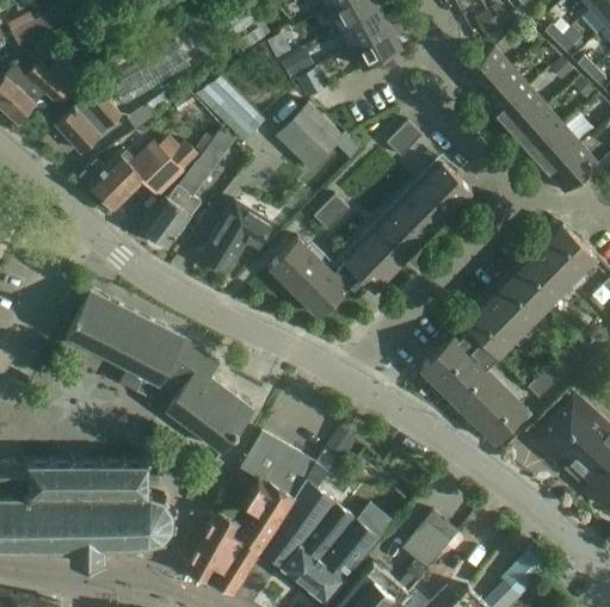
[(344,0),(328,8),(340,29),(380,8),(375,0),(344,0)]
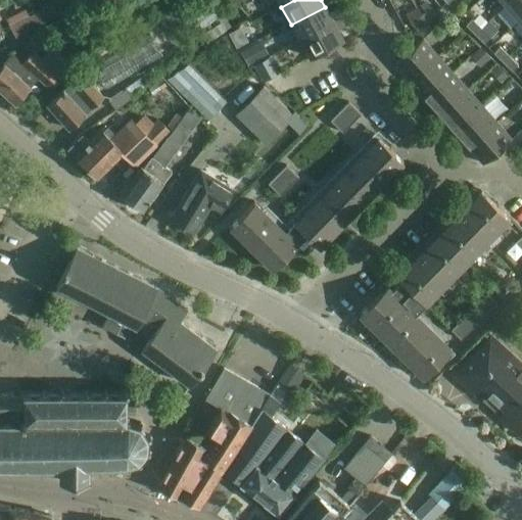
[(521,0),(515,0),(507,7),(520,22),(521,21),(521,0)]
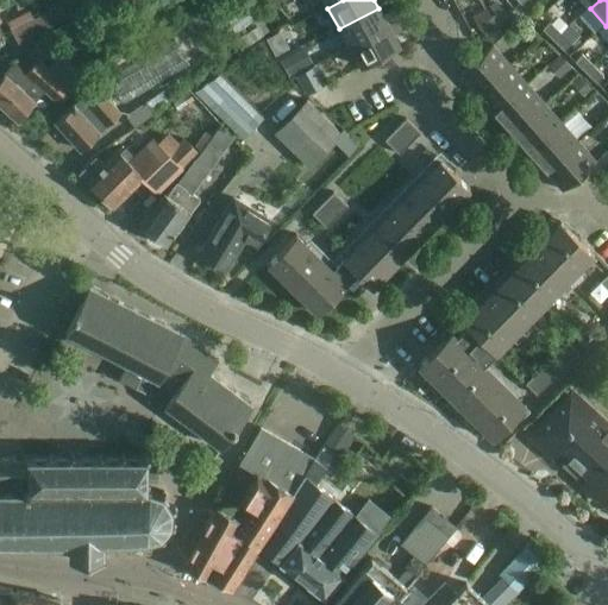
[(236,36),(242,33),(244,37),(238,42),(245,52),(264,39),(264,38),(269,35),(261,20),(263,19),(254,5),(227,23),(236,36)]
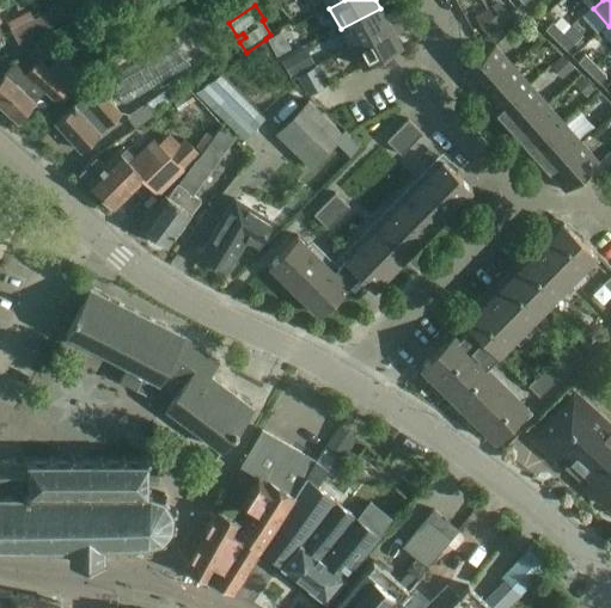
[(26,23),(11,30),(18,45),(32,38),(41,35),(68,20),(62,8),(35,23),(34,19),(26,23)]
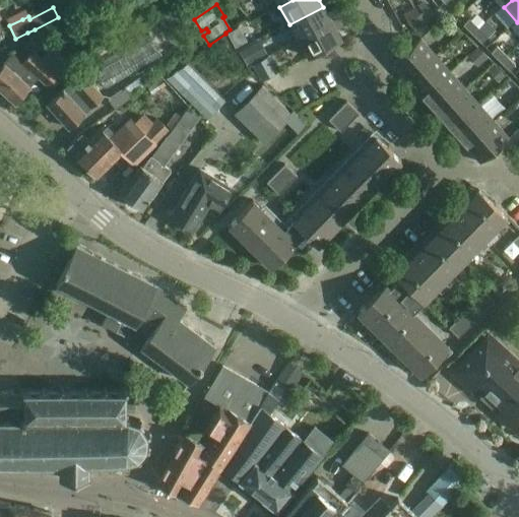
[(323,7),(289,24),(299,42),(345,17),(340,8),(327,14),(323,7)]
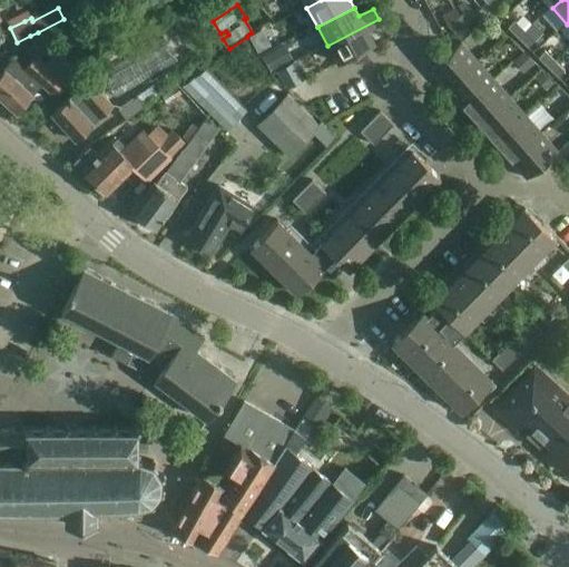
[(470,9),(460,19),(467,27),(477,17),(470,9)]
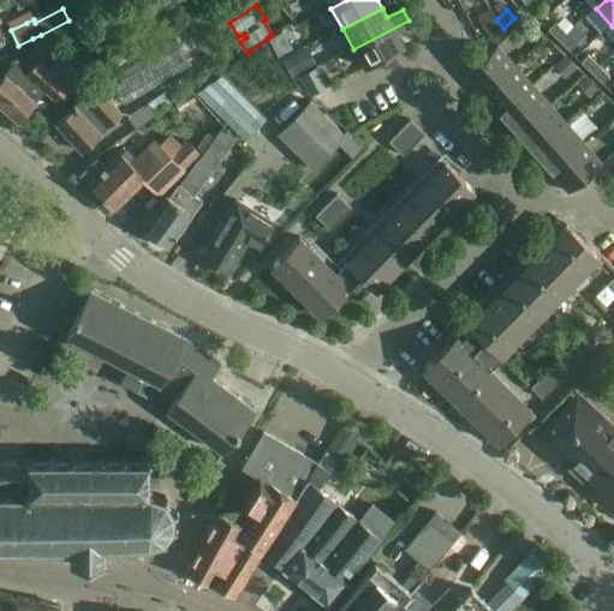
[(490,12),(476,21),(483,33),(484,30),(492,39),(504,29),(496,21),(490,12)]
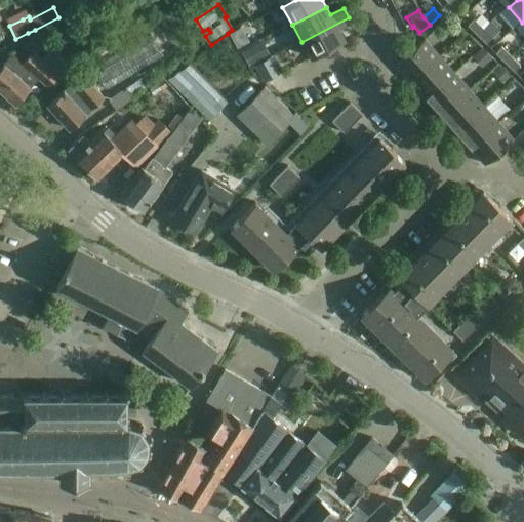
[(349,17),(301,42),(312,61),(346,42),(340,32),(353,26),(349,17)]
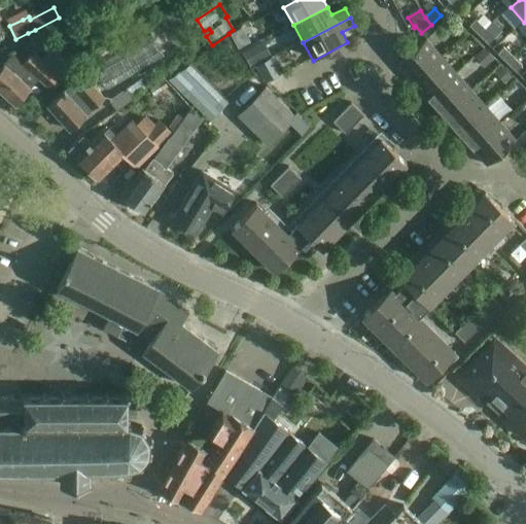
[(479,22),(478,23),(485,30),(492,24),(491,23),(487,19),(483,19),(479,22)]
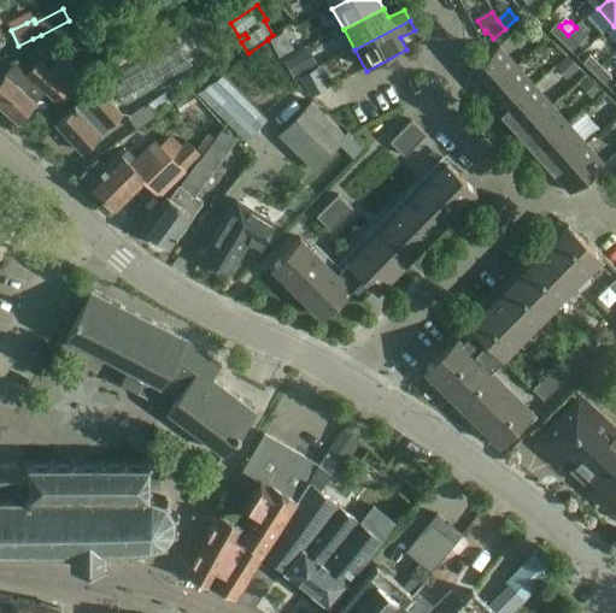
[(551,33),(550,33),(561,42),(562,43),(569,36),(568,35),(559,27),(558,24),(551,33)]
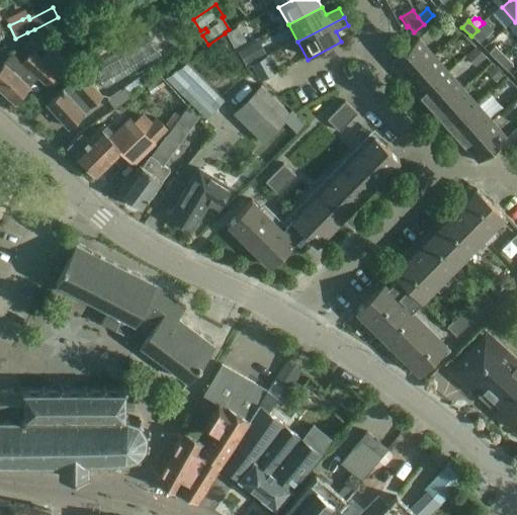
[(485,23),(478,30),(486,38),(493,31),(485,23)]
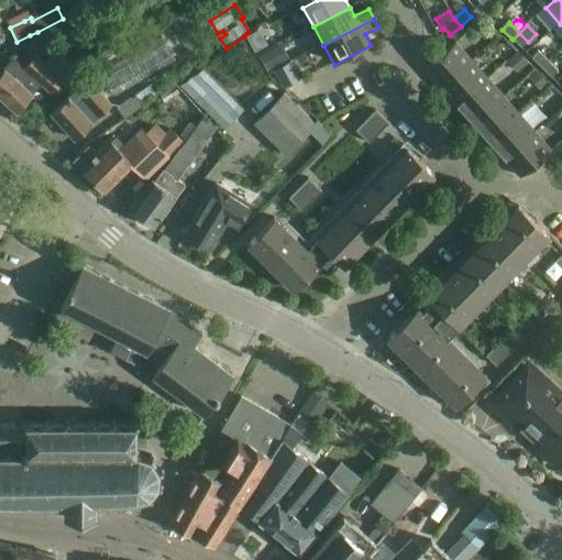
[(260,31),(238,43),(249,54),(253,52),(253,51),(255,54),(267,46),(262,36),(260,31)]
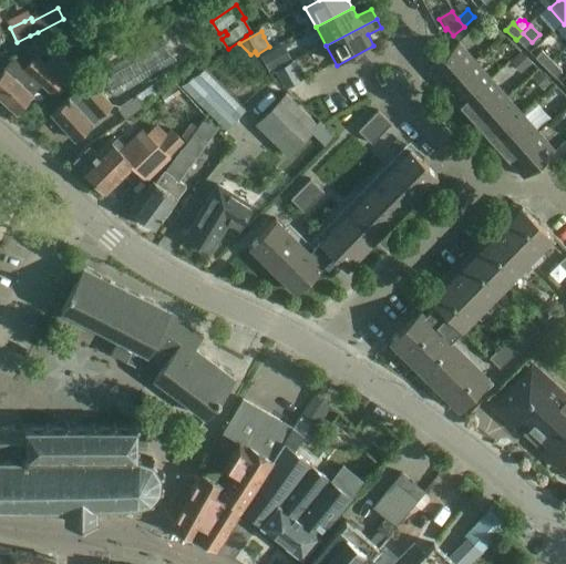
[(523,33),(516,40),(522,45),(525,49),(530,45),(533,42),(532,42),(527,38),(523,33)]
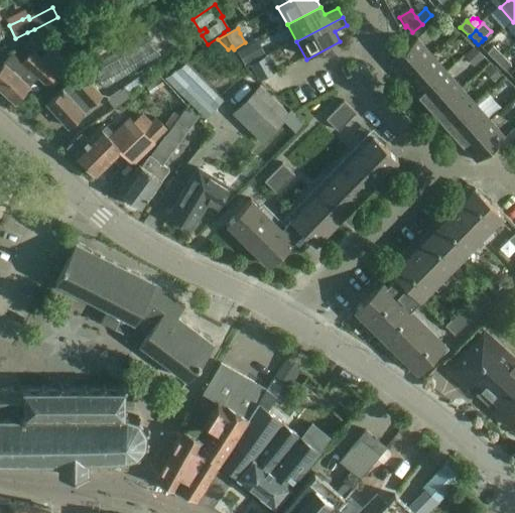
[(30,41),(28,44),(39,54),(49,42),(48,41),(38,32),(30,41)]
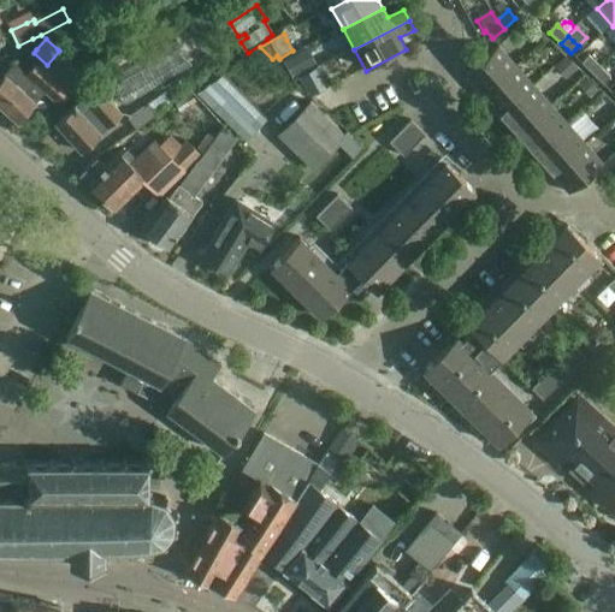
[(110,79),(125,106),(191,66),(177,40),(110,79)]
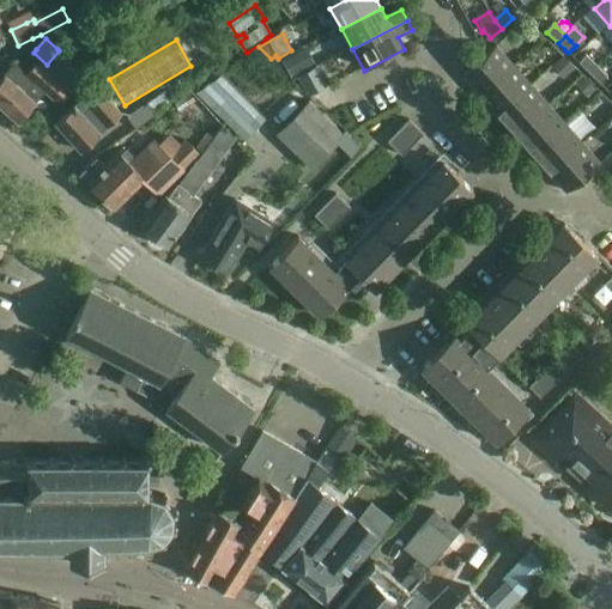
[(115,52),(108,55),(116,69),(141,55),(138,49),(133,41),(132,42),(115,52)]
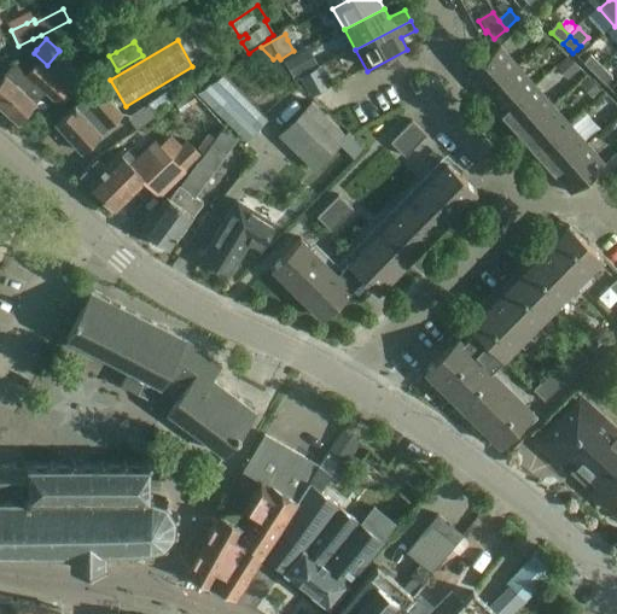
[(499,50),(466,79),(484,99),(518,69),(501,50),(500,48),(499,50)]
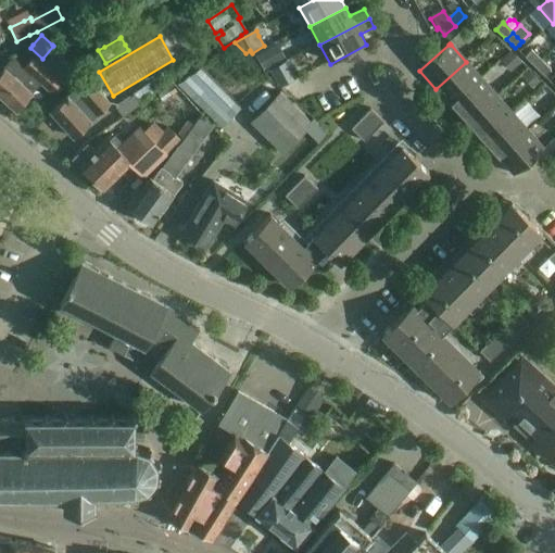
[(257,57),(255,58),(256,58),(256,59),(261,65),(264,72),(265,72),(267,71),(286,60),(277,45),(270,49),(266,52),(257,57)]
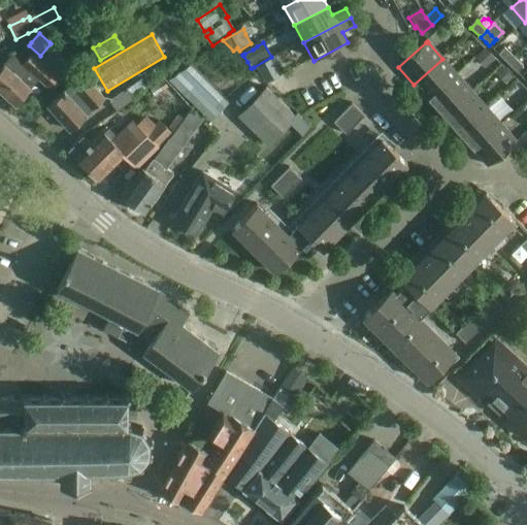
[(0,93),(15,107),(39,81),(48,90),(60,77),(70,65),(52,50),(41,62),(33,55),(23,67),(12,58),(0,71),(0,93)]
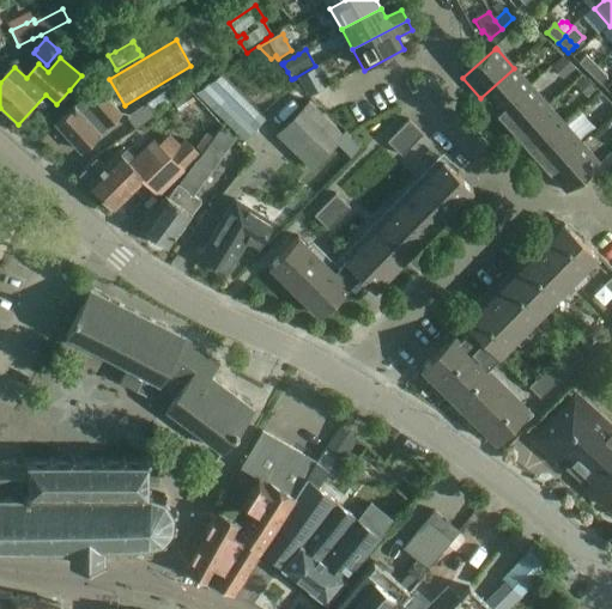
[(563,58),(552,68),(564,81),(576,69),(575,69),(565,59),(563,58)]
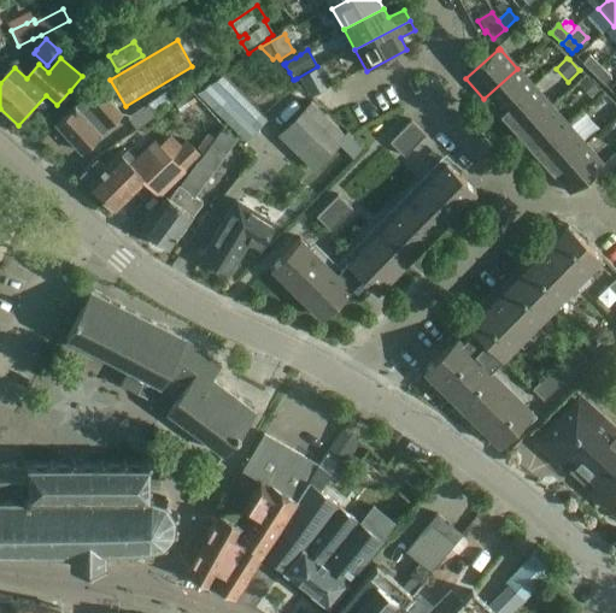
[(584,65),(593,75),(602,68),(591,58),(584,65)]
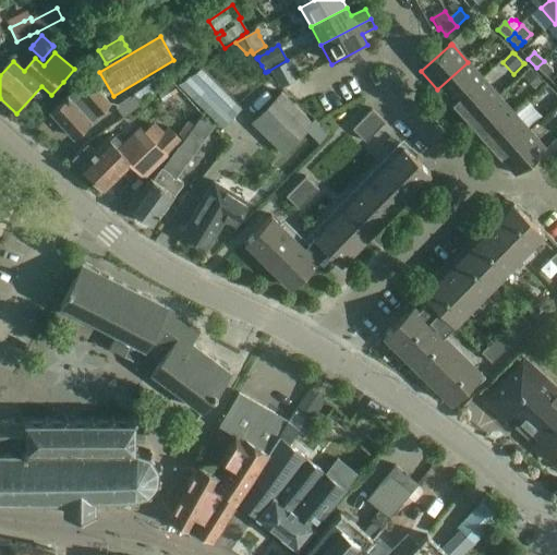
[(544,61),(536,68),(537,69),(547,79),(554,72),(544,61)]
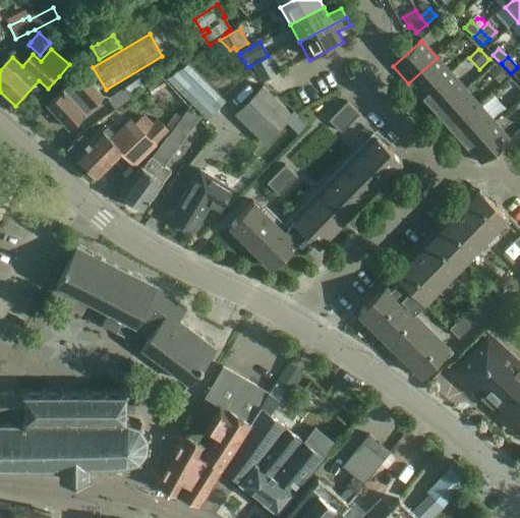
[(437,58),(408,83),(420,98),(421,99),(423,100),(452,74),(450,73),(437,58)]
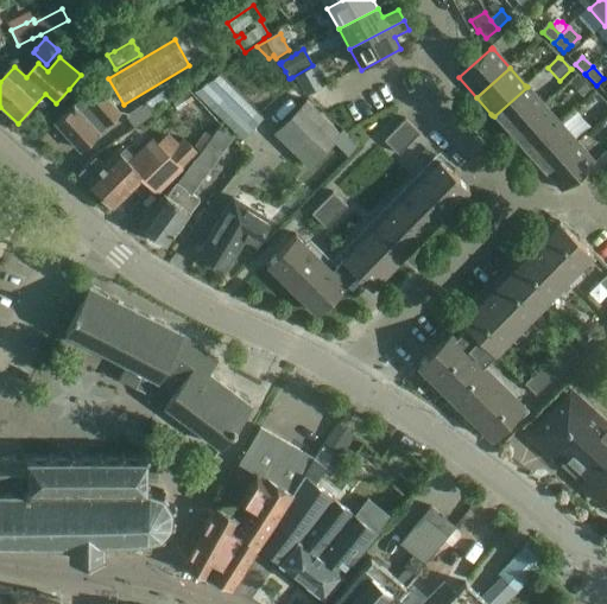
[(320,71),(301,81),(310,99),(329,89),(320,71)]
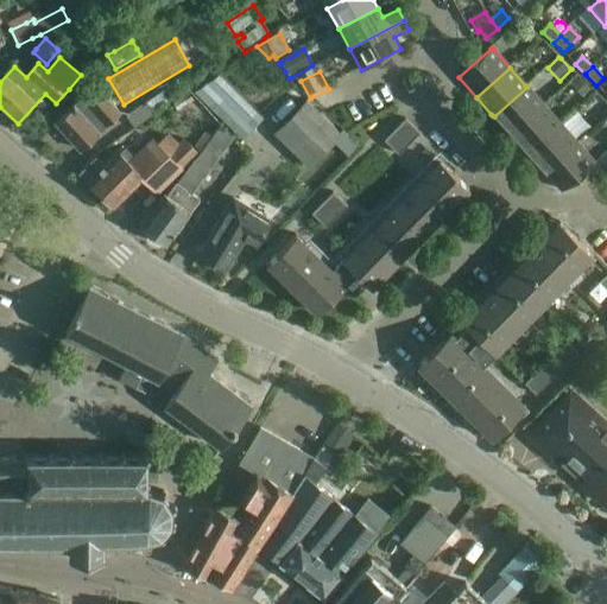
[(195,94),(242,141),(264,120),(221,76),(195,94)]
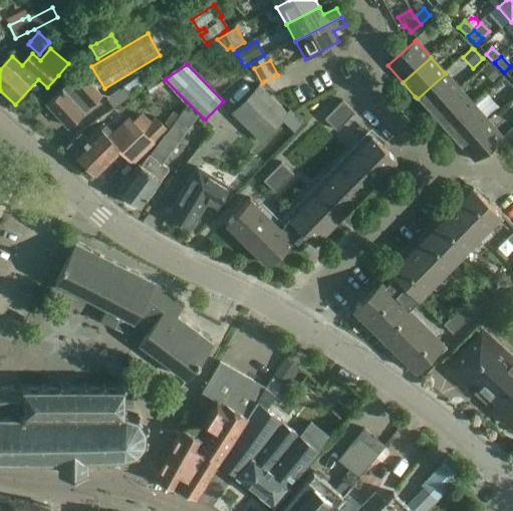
[(491,66),(484,73),(494,84),(501,76),(491,66)]
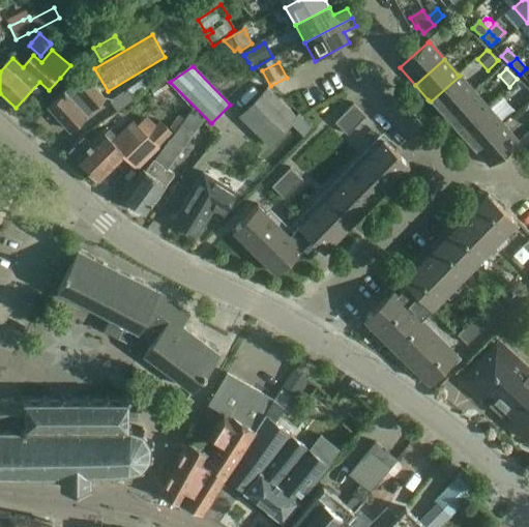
[(460,76),(431,101),(444,117),(445,118),(445,119),(474,92),(460,76)]
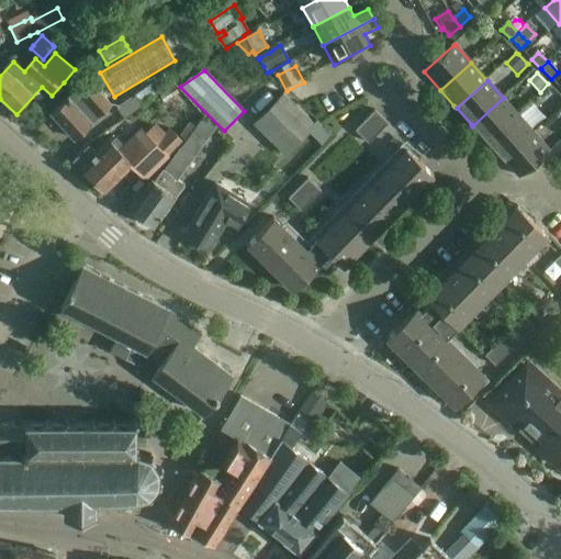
[(70,99),(51,115),(76,143),(94,125),(93,124),(112,108),(89,81),(69,98),(70,99)]
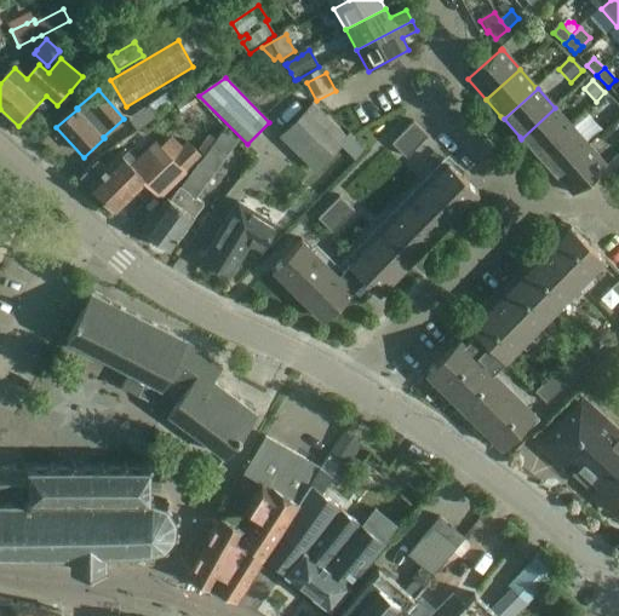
[(193,96),(187,99),(193,108),(199,104),(193,96)]
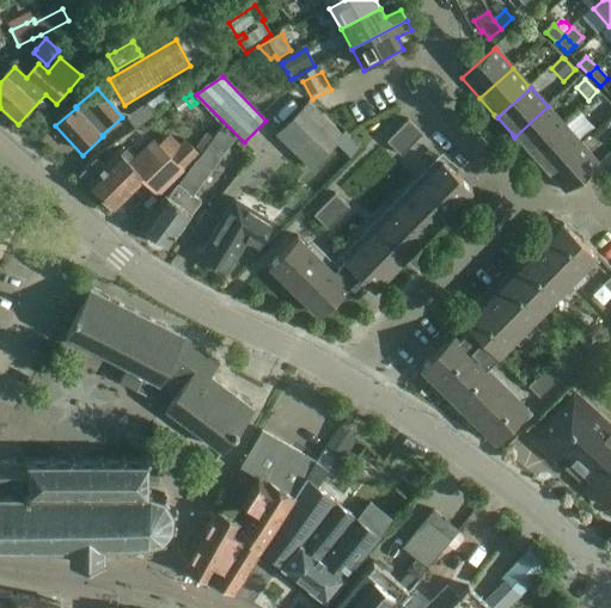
[(341,140),(343,137),(309,104),(276,137),(311,171),(335,146),(341,140)]
